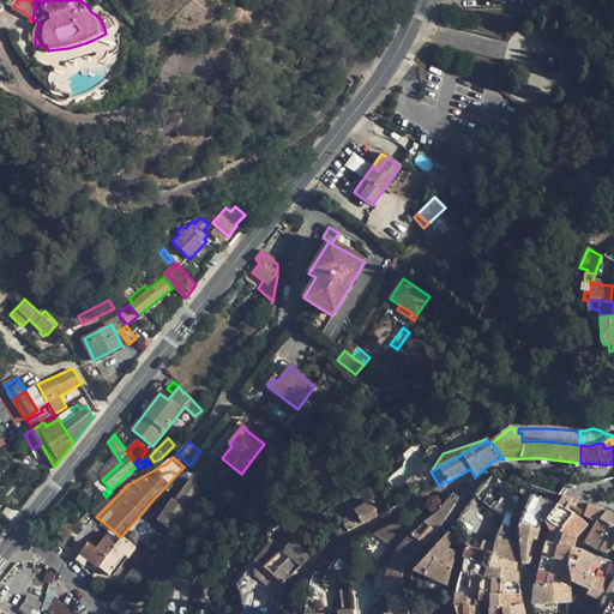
[(109,464),(113,470),(119,464),(115,459),(109,464)]
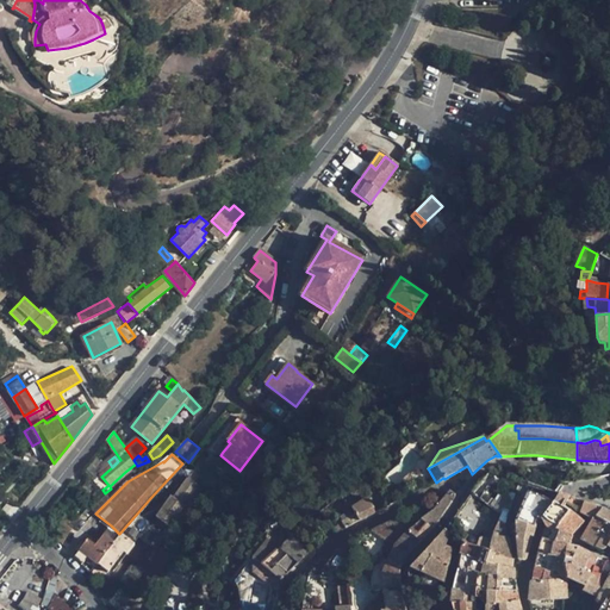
[(201,475),(186,465),(179,473),(165,497),(181,508),(201,475)]
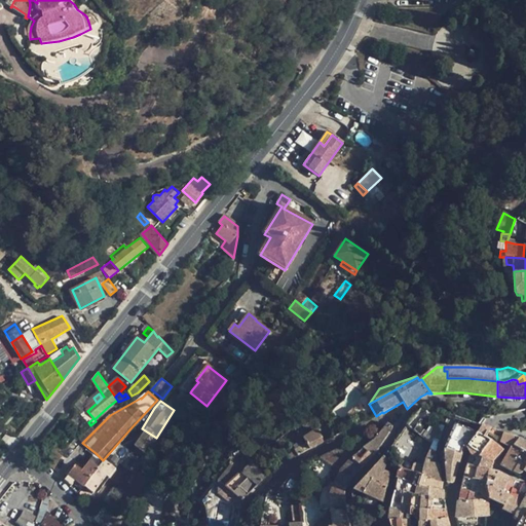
[(110,410),(108,407),(95,419),(96,421),(110,410)]
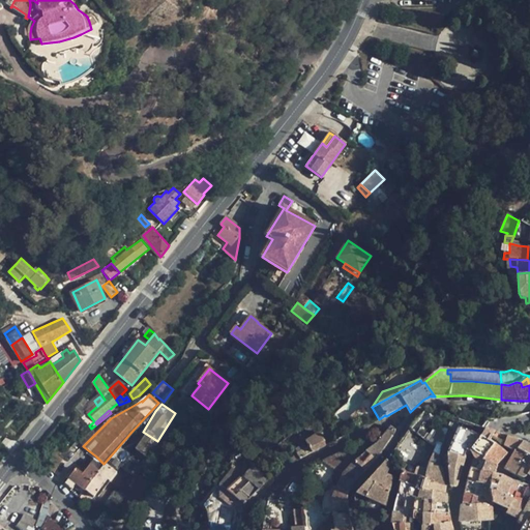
[(354,423),(359,418),(354,413),(349,418),(354,423)]
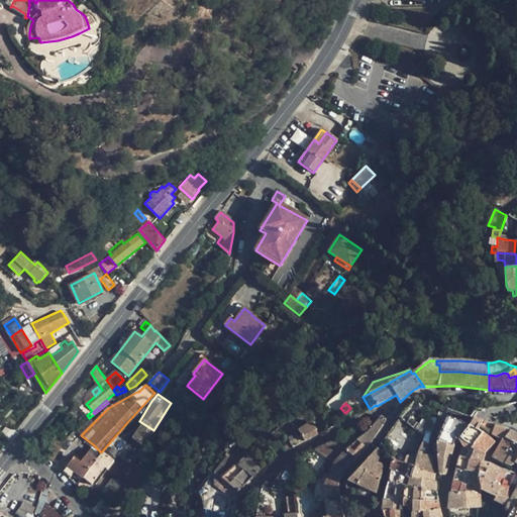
[(356,440),(348,448),(346,450),(356,459),(364,451),(372,442),(387,420),(382,416),(367,433),(356,440)]
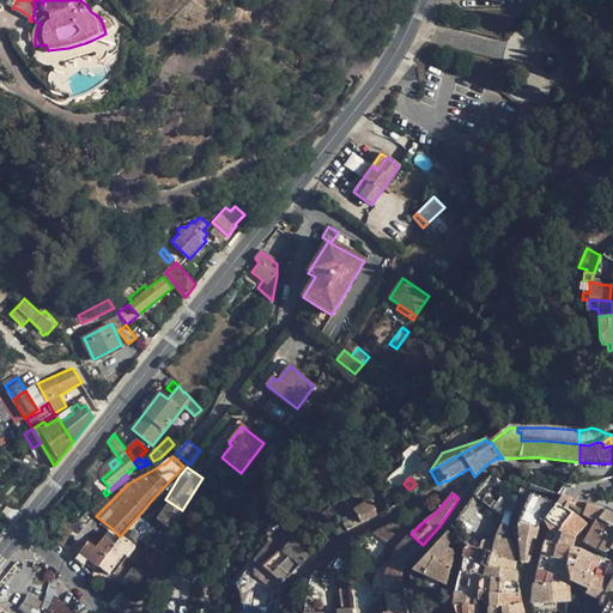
[(516,526),(536,532),(539,522),(539,519),(547,503),(528,496),(527,498),(529,499),(523,516),(521,516),(516,526)]
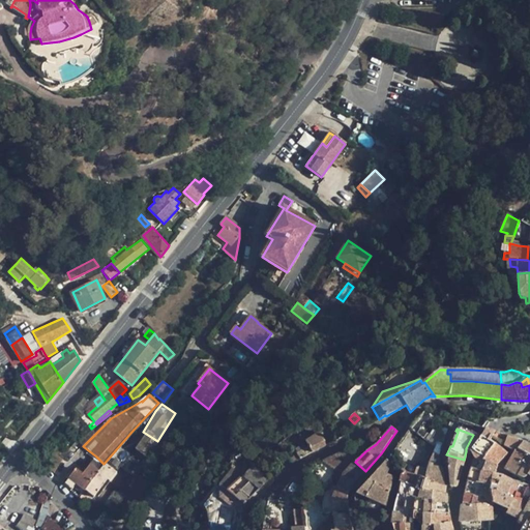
[(481,435),(479,439),(475,444),(480,447),(501,461),(506,454),(501,450),(495,445),(489,442),(490,440),(491,438),(492,438),(494,434),(484,431),(481,435)]
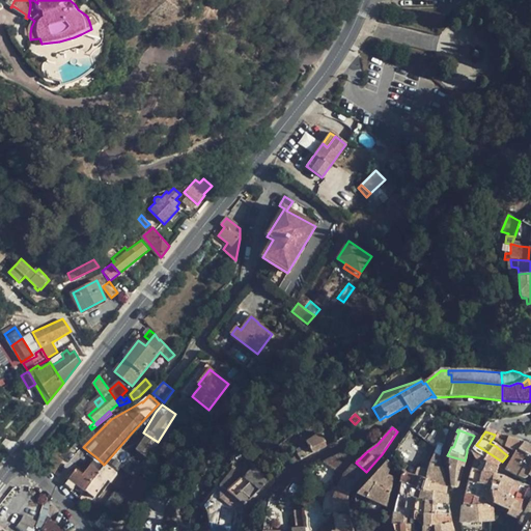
[(302,460),(327,446),(326,440),(323,434),(320,435),(320,434),(306,443),(309,447),(298,454),(299,456),(302,460)]
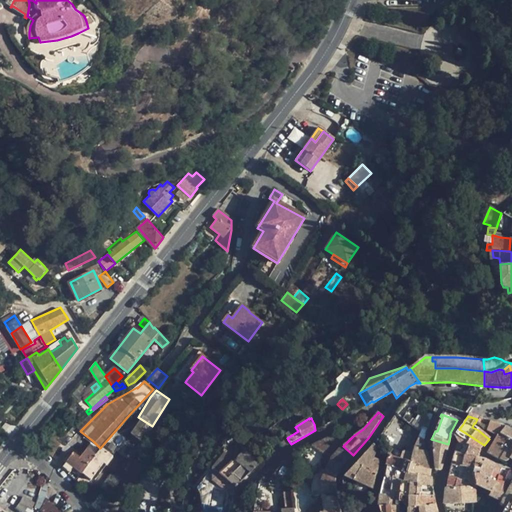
[(477,419),(475,423),(477,425),(486,430),(497,437),(494,441),(511,453),(511,431),(505,428),(477,419)]
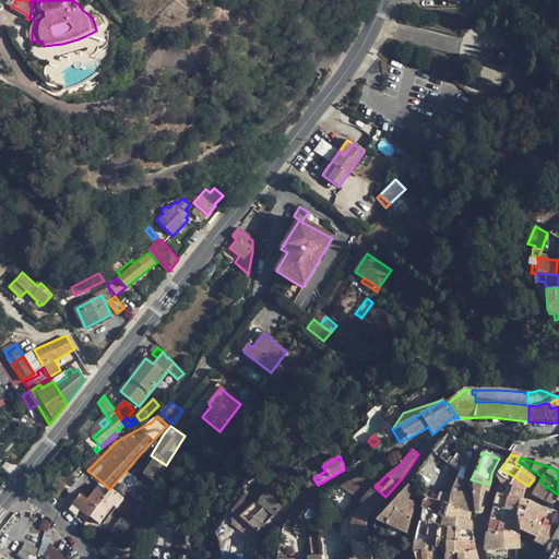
[(491,476),(494,477),(495,476),(498,474),(501,468),(506,463),(502,461),(499,459),(491,473),(491,476)]
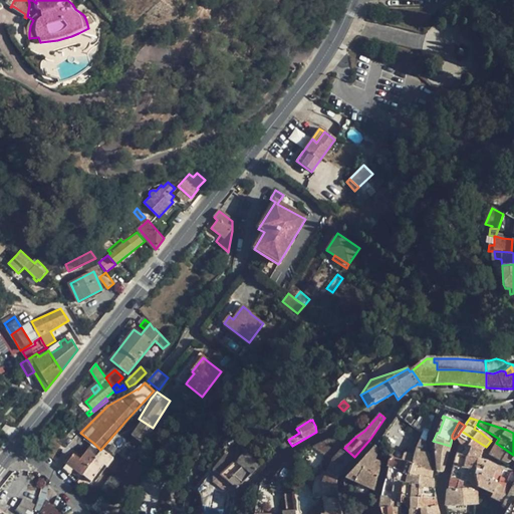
[(474,450),(481,454),(486,447),(466,434),(461,431),(458,436),(455,438),(459,446),(474,450)]
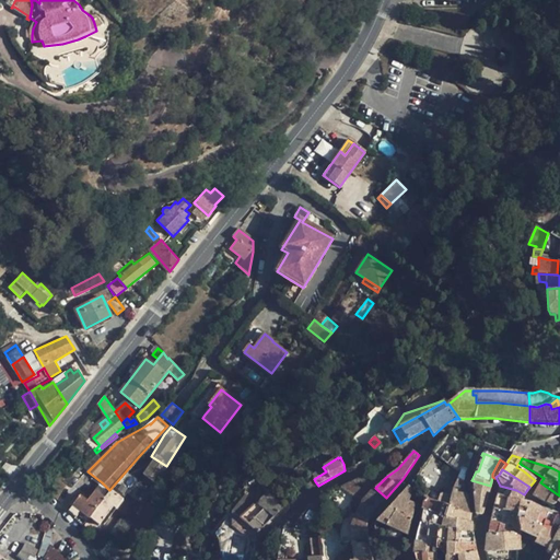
[(363,477),(341,488),(357,498),(371,483),(363,477)]
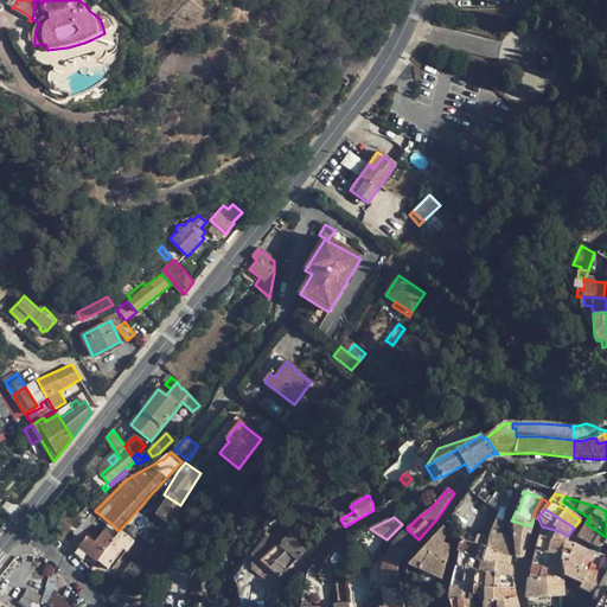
[(70,526),(62,521),(52,532),(62,541),(70,526)]
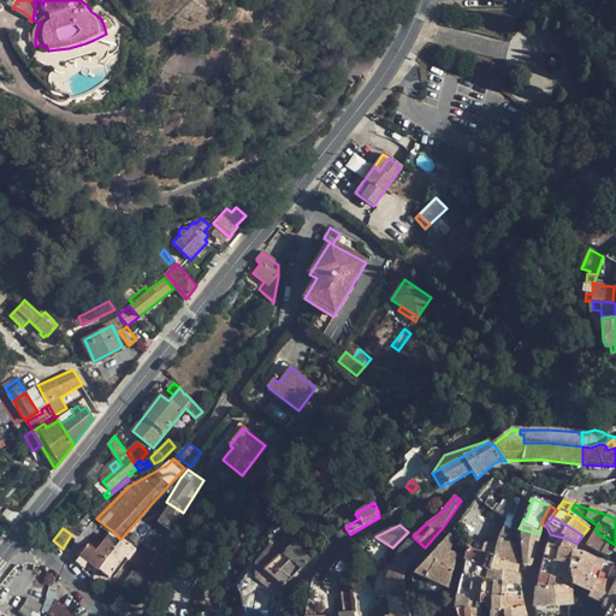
[(509,532),(503,528),(497,542),(514,546),(509,532)]
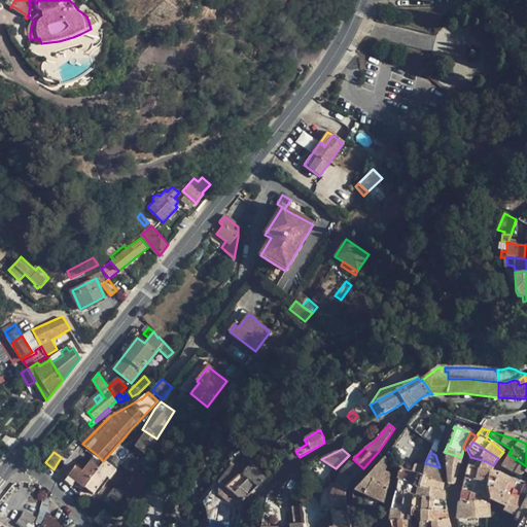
[(446,465),(458,468),(461,457),(444,452),(445,465),(446,465)]
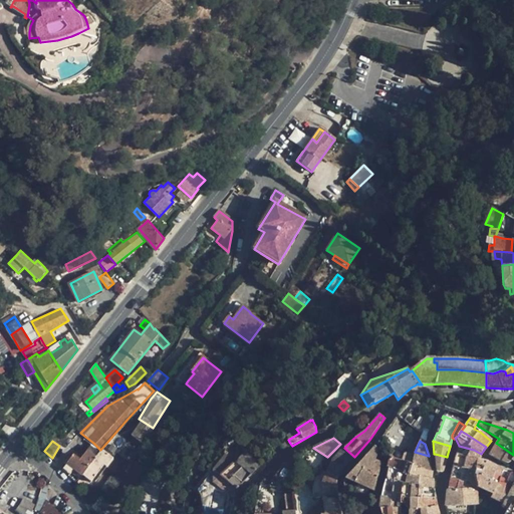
[(101,450),(100,450),(93,443),(90,447),(98,455),(101,450)]
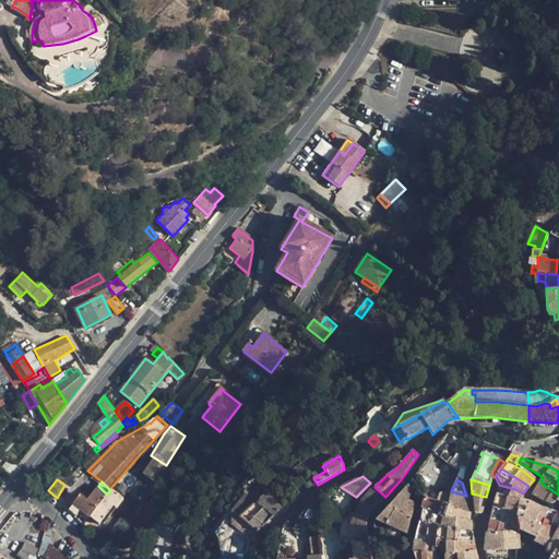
[(556,501),(558,496),(558,495),(539,482),(538,483),(535,489),(556,501)]
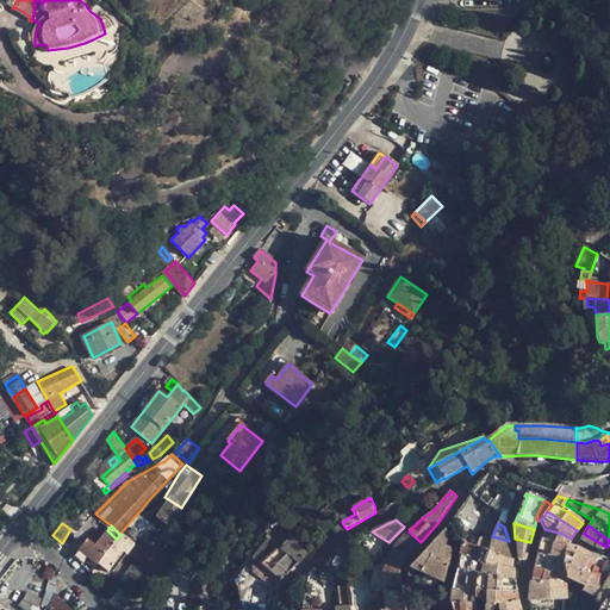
[(388,542),(394,547),(394,546),(409,531),(404,527),(388,542)]
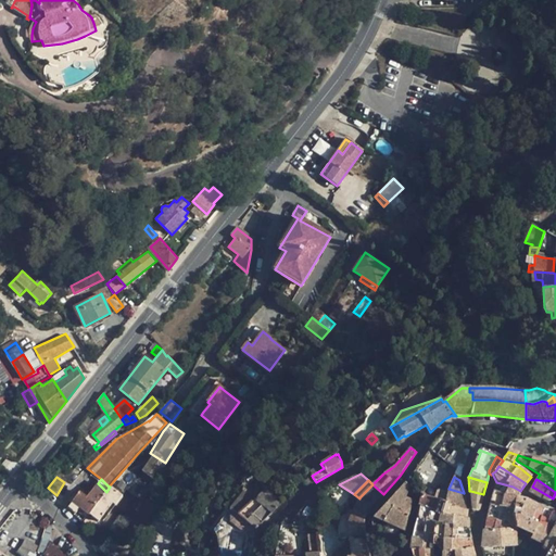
[(503,495),(517,498),(520,491),(513,487),(496,482),(494,492),(503,495)]
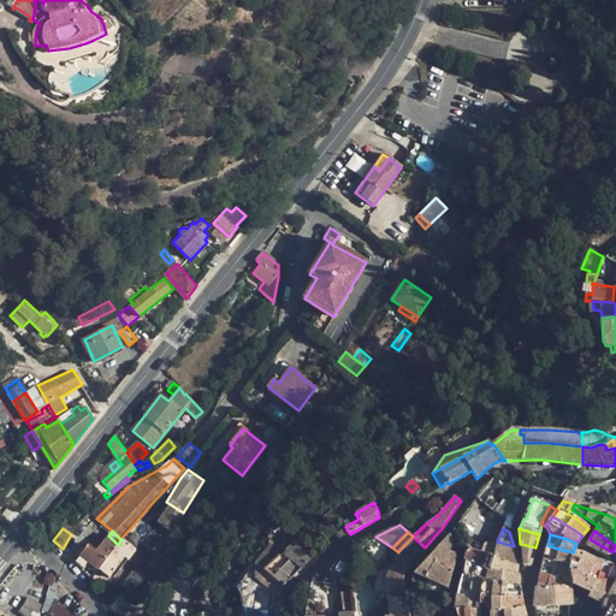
[(99,570),(114,550),(118,545),(108,535),(96,551),(89,545),(76,563),(84,569),(89,562),(99,570)]
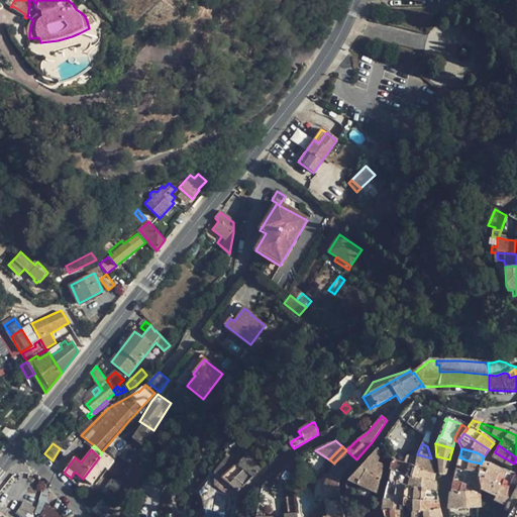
[(376,449),(346,483),(376,496),(383,468),(382,467),(381,462),(379,460),(380,457),(379,451),(376,449)]
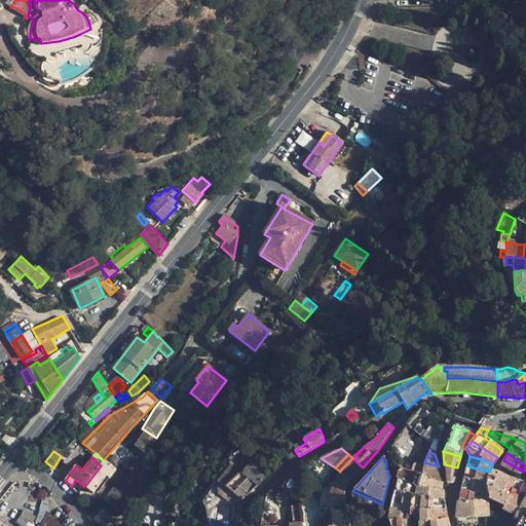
[(335,482),(346,488),(350,480),(363,467),(352,458),(340,471),(340,472),(340,473),(337,478),(335,482)]
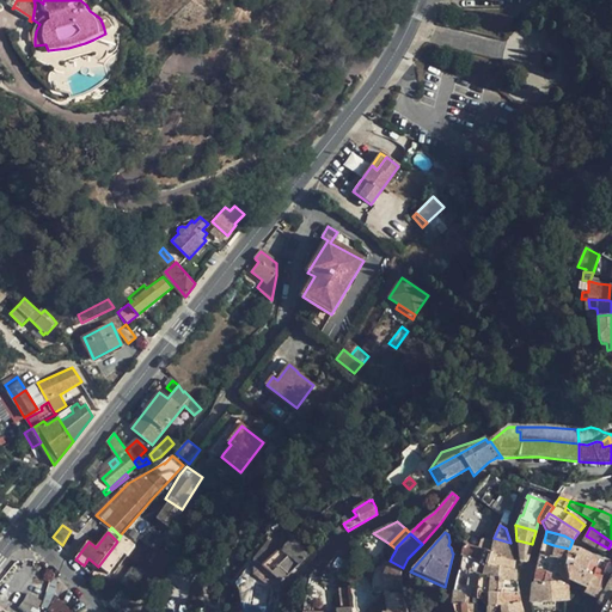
[(122,536),(121,536),(117,542),(114,546),(124,554),(127,556),(135,546),(122,536)]
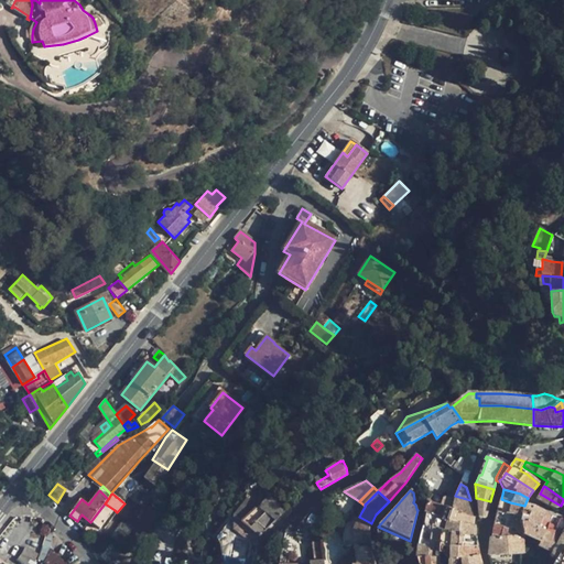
[(559,509),(561,506),(540,494),(537,501),(549,508),(554,509),(556,509),(559,509)]
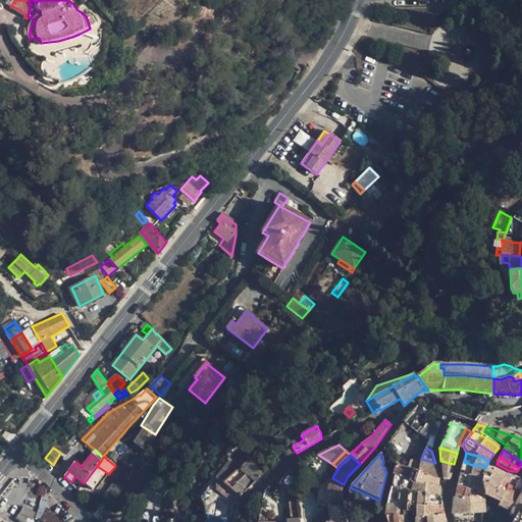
[(435,463),(421,459),(420,464),(418,472),(425,474),(424,476),(438,480),(435,463)]
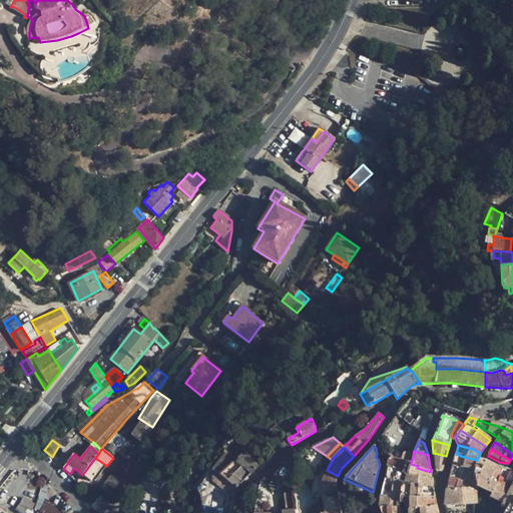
[(219,474),(236,488),(261,465),(247,452),(244,453),(238,458),(236,462),(234,460),(219,474)]
